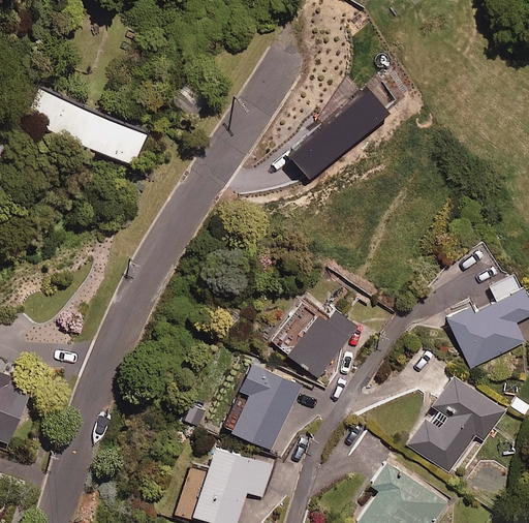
[(146,134),(38,87),(25,119),(132,166),(146,134)]
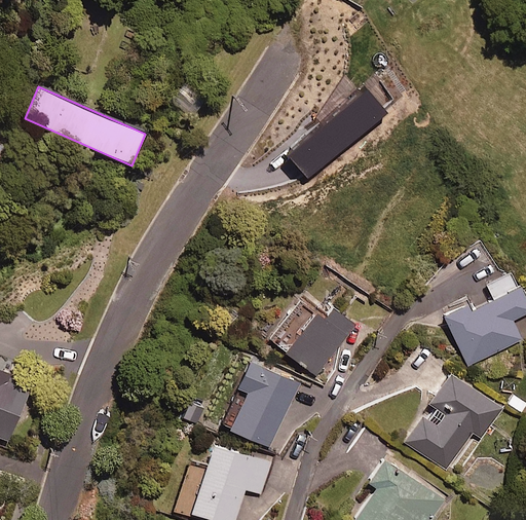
[(525,314),(525,298),(514,273),(487,287),(493,301),(472,311),(466,301),(441,313),(468,369),(522,342),(512,322),(525,314)]
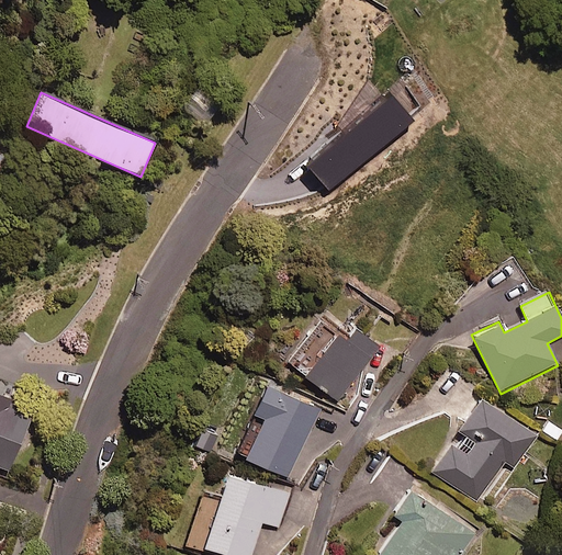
[(339,332),(304,377),(338,404),(380,350),(355,330),(348,339),(339,332)]
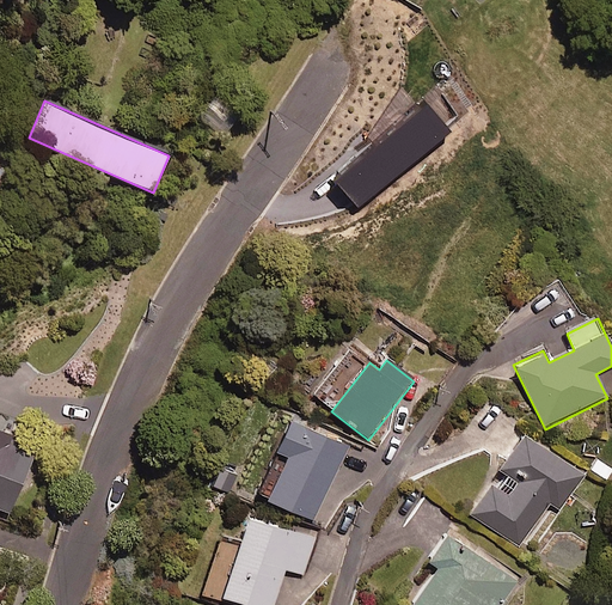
[(264,493),(269,495),(267,500),(314,523),(349,446),(289,419),(275,448),(288,454),(283,464),(279,462),(264,493)]
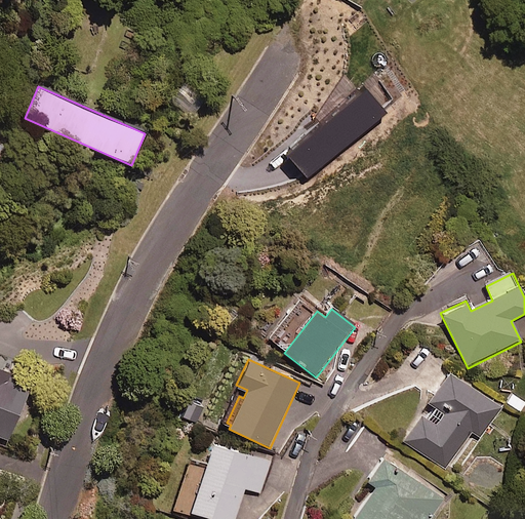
[(425,416),(422,414),(403,442),(445,473),(473,436),(480,441),(501,410),(450,372),(428,403),(433,406),(425,416)]
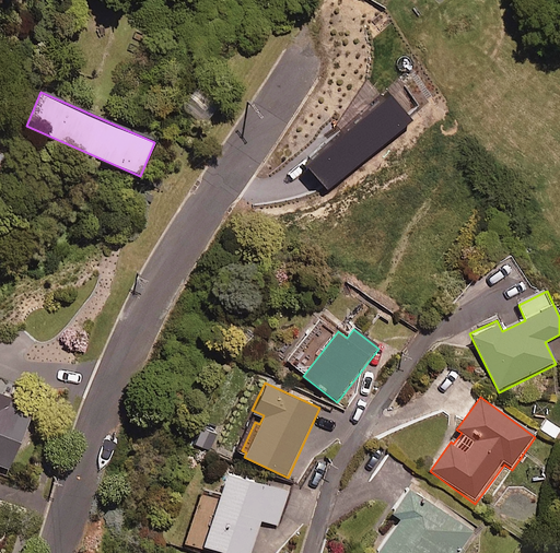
[(31,418),(0,404),(0,471),(7,474),(31,418)]
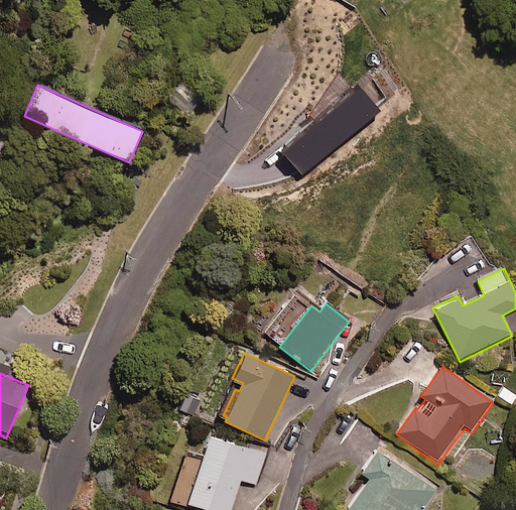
[(200,402),(185,396),(179,412),(194,418),(200,402)]
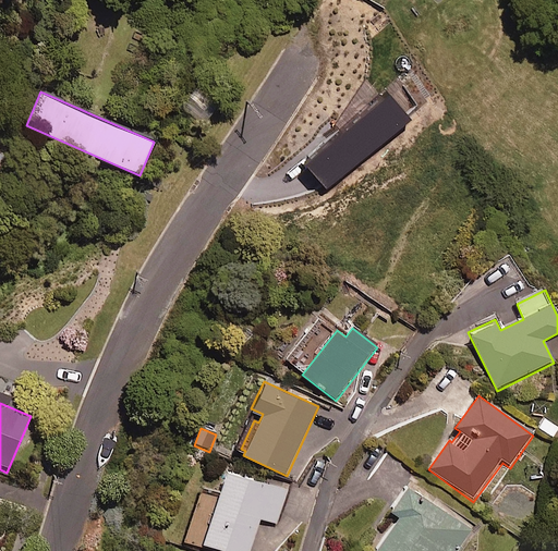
[(206,550),(207,547),(218,550),(250,550),(261,522),(276,527),(288,492),(227,472),(215,504),(201,500),(185,546),(198,550),(206,550)]
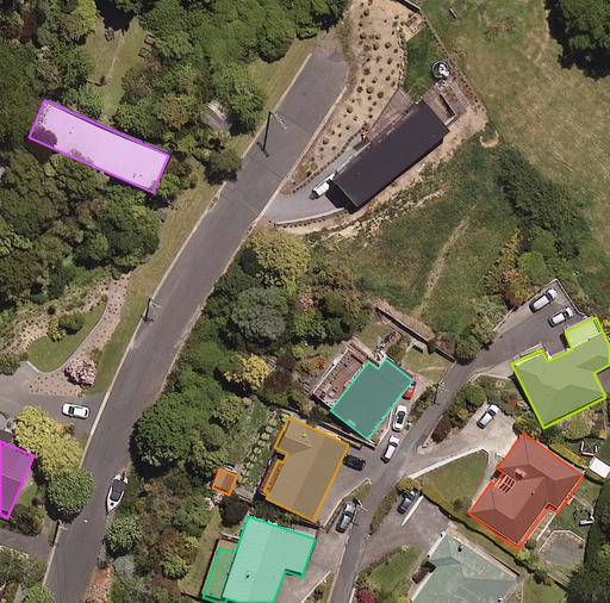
[(503,602),(517,583),(446,532),(428,558),(437,565),(411,602),(503,602)]
